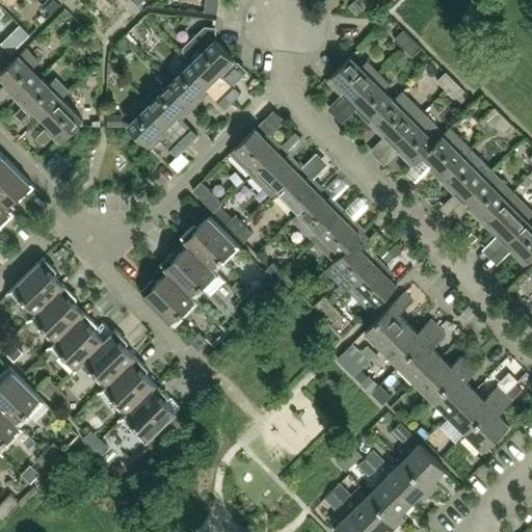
[(101,0),(100,1),(110,14),(121,5),(116,0),(101,0)]
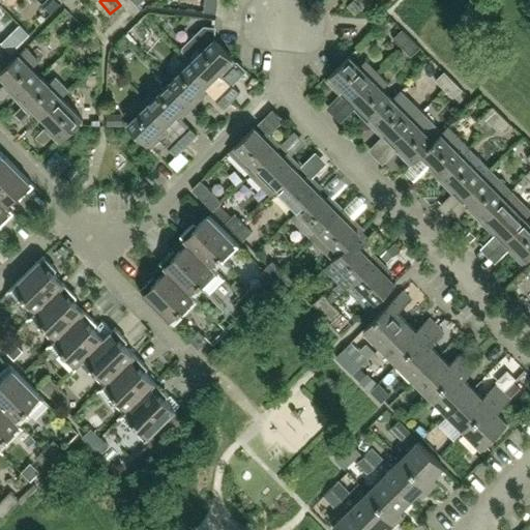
[(217,0),(204,0),(204,12),(216,13),(217,0)]
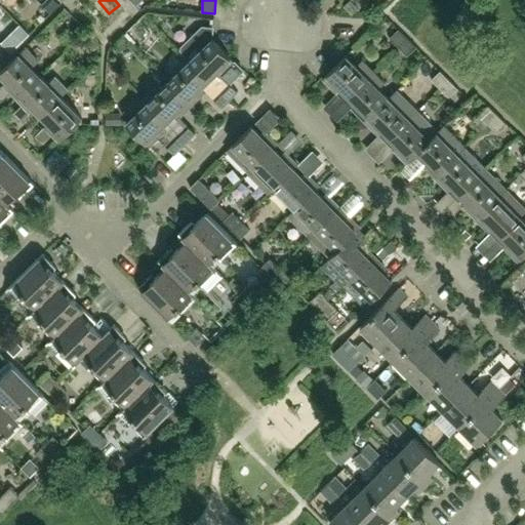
[(350,0),(345,5),(353,14),(366,0),(350,0)]
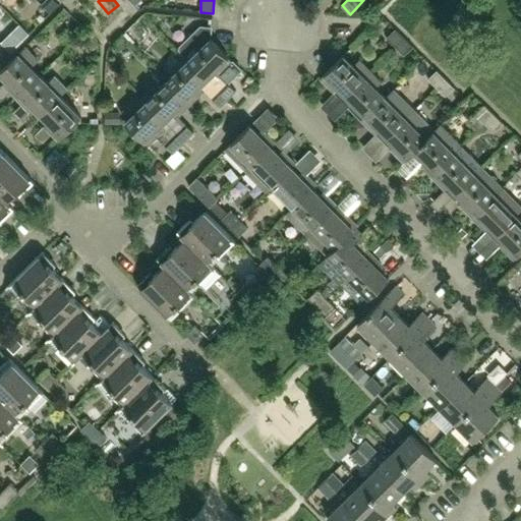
[(232,61),(210,39),(211,29),(199,27),(180,47),(180,52),(185,57),(227,99),(235,92),(224,80),(228,76),(231,79),(240,70),(232,61)]
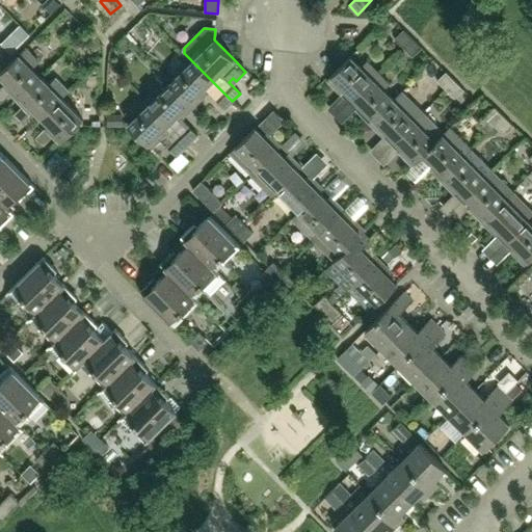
[(395,38),(403,48),(413,38),(403,30),(395,38)]
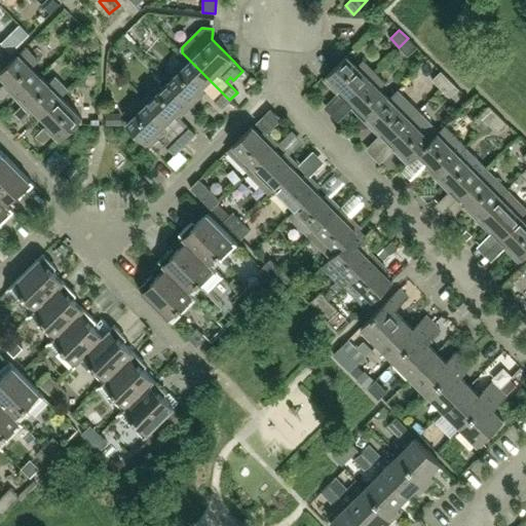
[(416,47),(408,38),(399,47),(408,55),(416,47)]
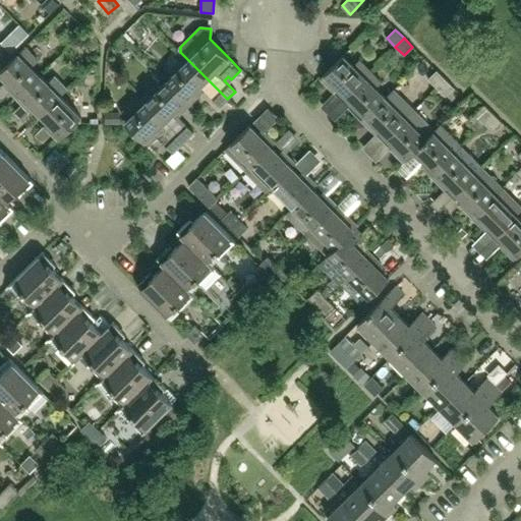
[(16,98),(39,75),(32,67),(39,59),(25,47),(0,71),(0,73),(6,80),(0,87),(0,99),(1,101),(11,92),(16,98)]
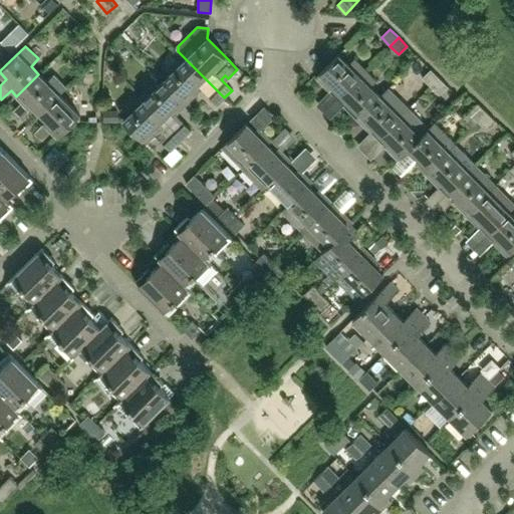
[(340,94),(365,69),(354,58),(348,65),(338,55),(316,77),(327,87),(330,84),(340,94)]
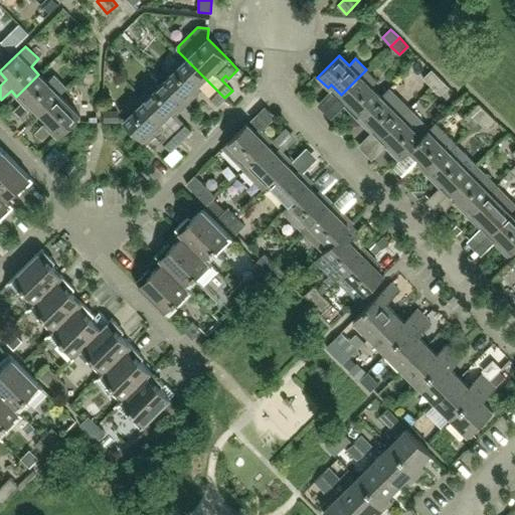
[(224,98),(183,56),(172,67),(175,70),(166,79),(187,102),(200,90),(216,106),(224,98)]
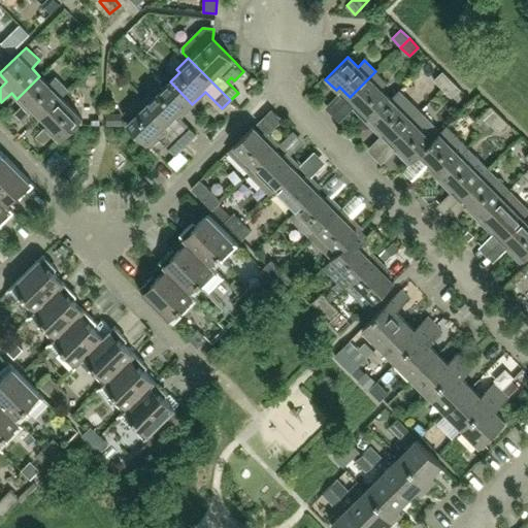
[(367,122),(390,99),(381,89),(387,83),(375,71),(350,97),(360,107),(357,111),(367,122)]
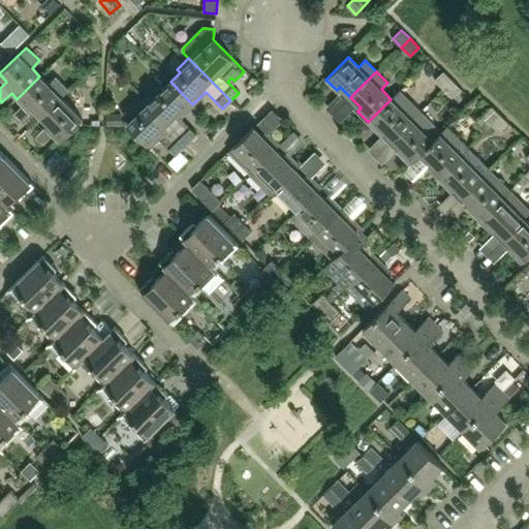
[(434,81),(443,89),(452,81),(443,71),(434,81)]
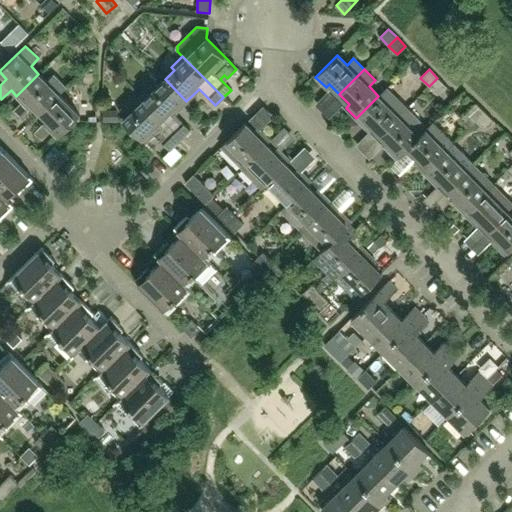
[(54,74),(46,82),(38,74),(16,96),(22,101),(13,111),(20,118),(33,106),(40,113),(59,94),(66,87),(54,74)]
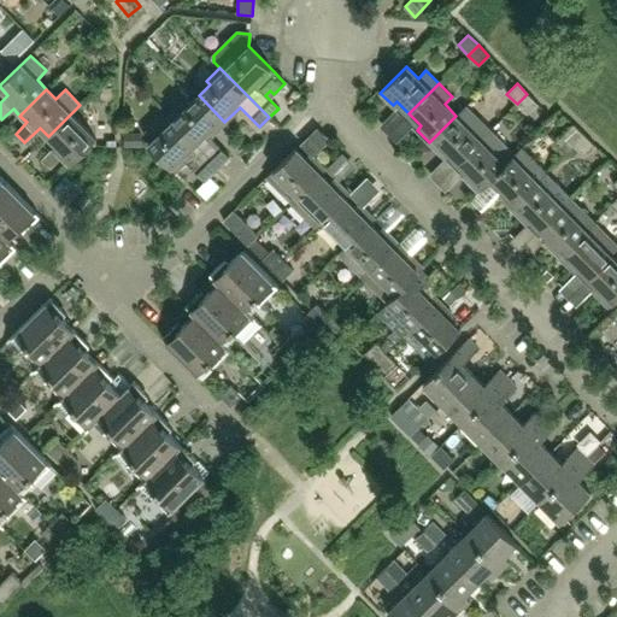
[(538,104),(527,94),(517,104),(527,115),(538,104)]
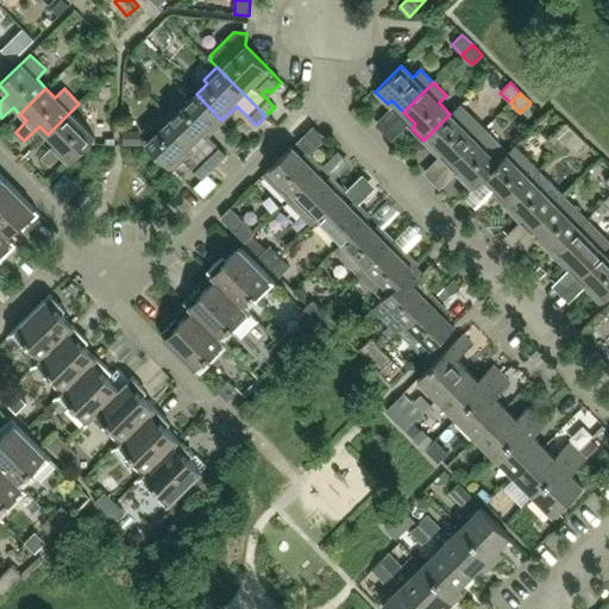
[(221,120),(196,94),(184,106),(181,101),(168,114),(217,164),(226,155),(207,136),(221,120)]
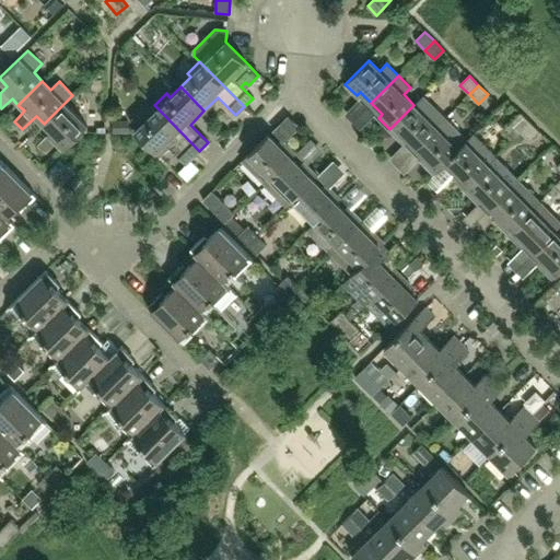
[(416,148),(445,118),(424,96),(415,106),(413,105),(389,129),(400,140),(405,137),(416,148)]
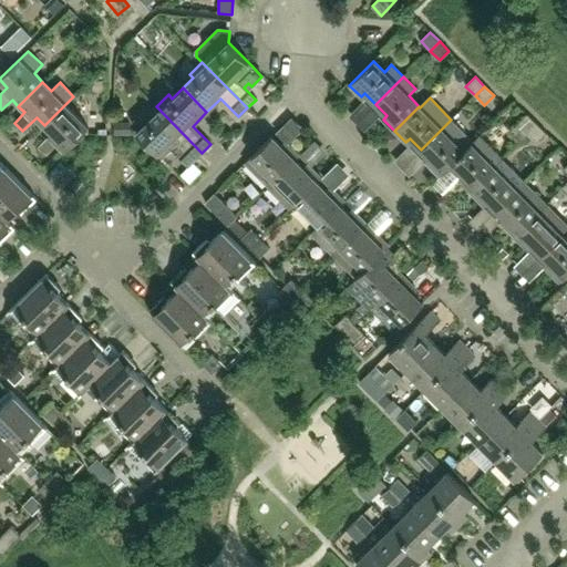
[(63,152),(88,127),(65,104),(44,125),(52,133),(38,146),(47,155),(57,145),(63,152)]
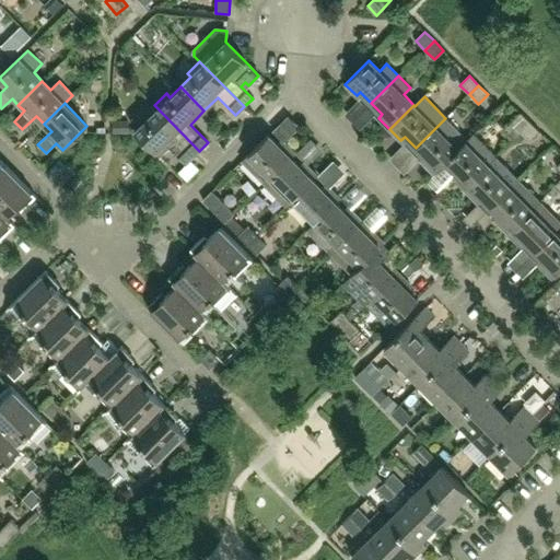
[(199,151),(154,105),(142,117),(146,121),(135,131),(159,155),(167,147),(185,165),(199,151)]
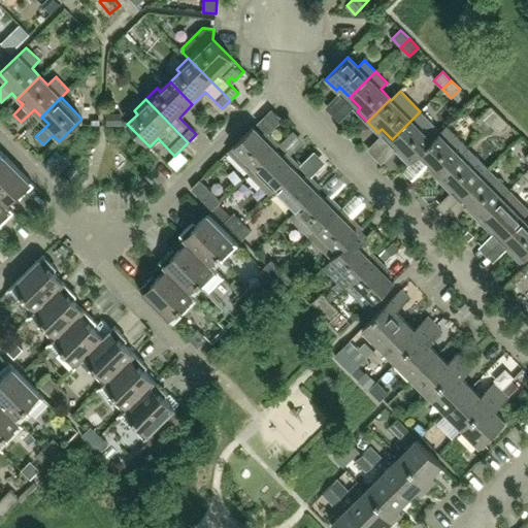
[(482,116),(491,124),(499,116),(491,106),(482,116)]
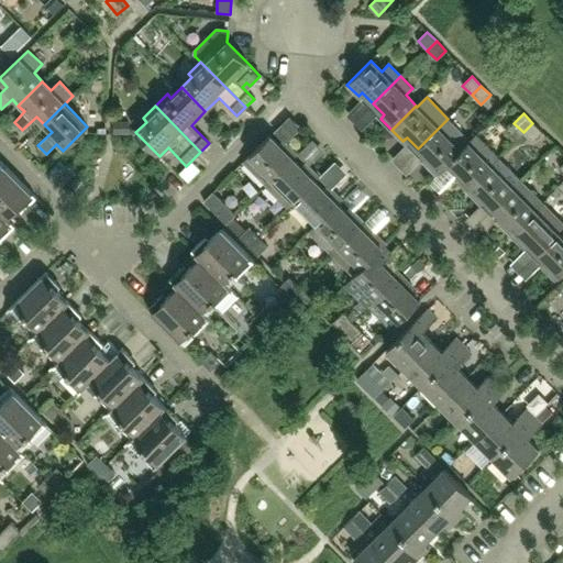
[(448,164),(461,151),(460,150),(470,141),(470,140),(448,119),(418,148),(429,159),(426,163),(437,175),(448,164)]
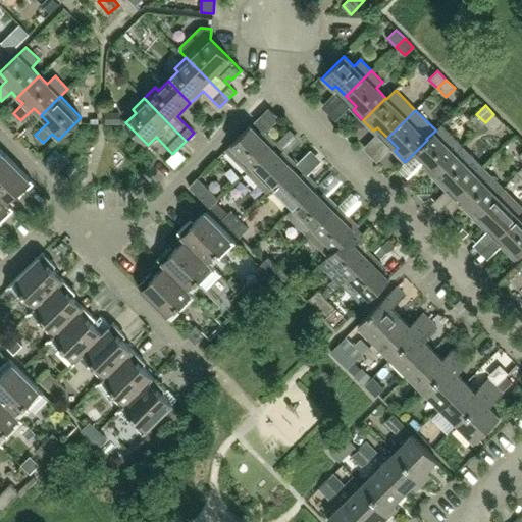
[(503,122),(493,114),(485,122),(490,128),(493,132),(503,122)]
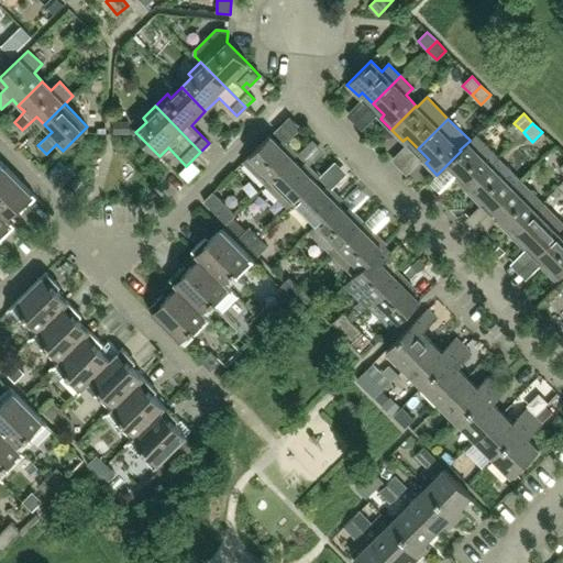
[(523,132),(517,139),(522,145),(529,139),(523,132)]
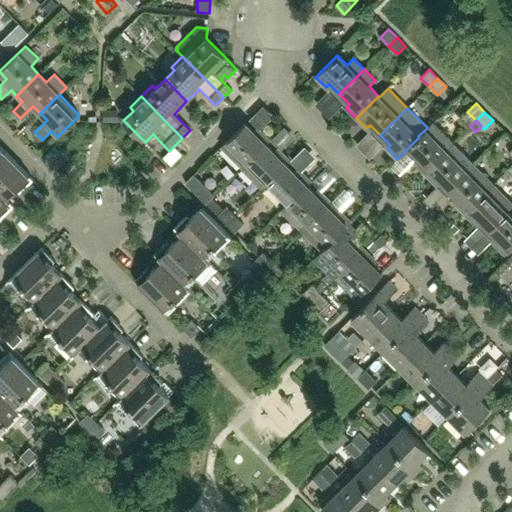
[(424,172),(453,143),(432,122),(427,127),(427,128),(418,136),(419,137),(407,149),(417,159),(414,162),(424,172)]
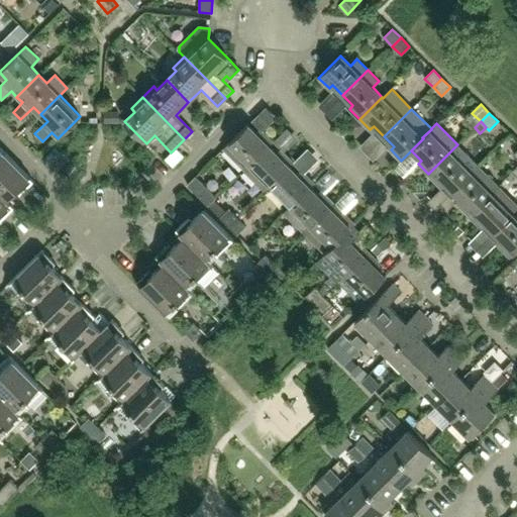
[(259,135),(247,124),(222,149),(243,171),(249,165),(269,145),(269,146),(273,142),(262,131),(259,135)]
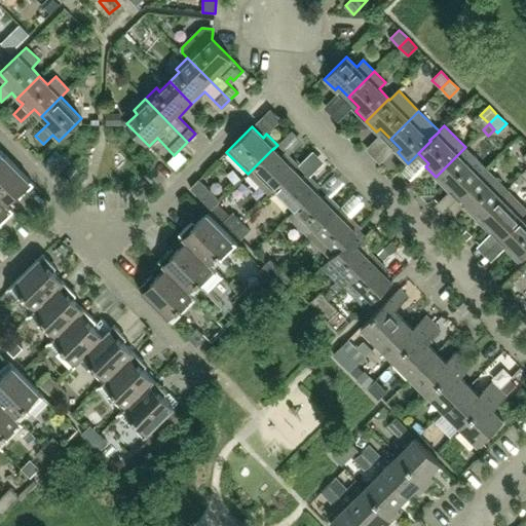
[(460,194),(487,168),(465,147),(436,177),(446,188),(450,184),(460,194)]
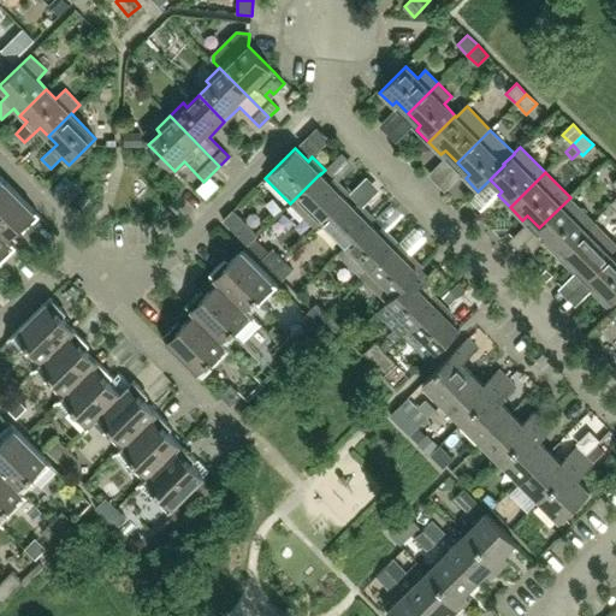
[(321,220),(344,199),(349,194),(336,182),(332,185),(320,175),(320,173),(297,196),(290,203),(314,229),(321,220)]
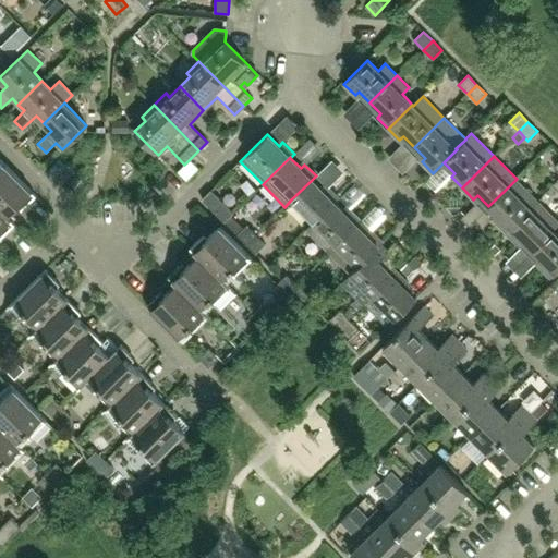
[(36,195),(0,159),(0,209),(7,217),(8,217),(22,202),(26,206),(36,195)]
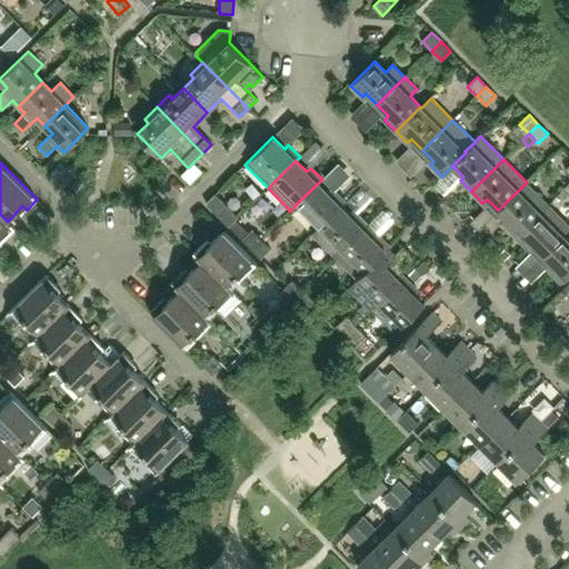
[(517,237),(549,205),(527,182),(498,210),(509,222),(505,226),(517,237)]
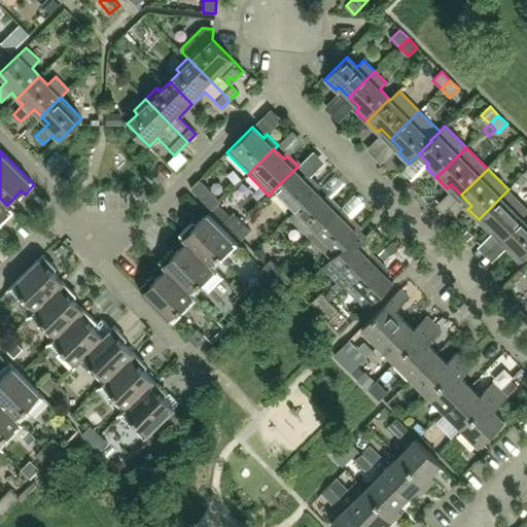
[(296,210),(315,190),(316,190),(319,187),(309,176),(305,180),(294,170),(275,188),(296,210)]
